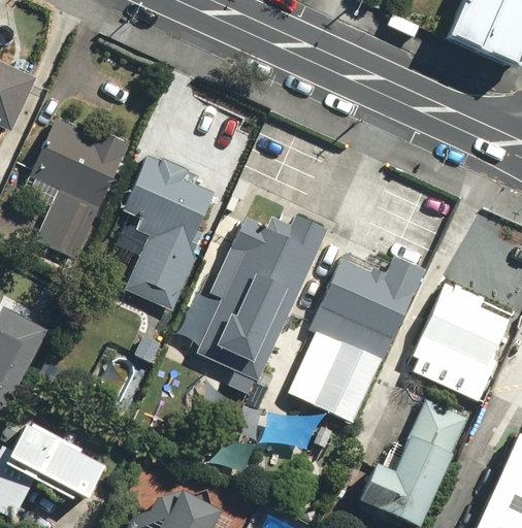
[(521,0),(467,0),(448,41),(517,74),(521,65),(521,0)]
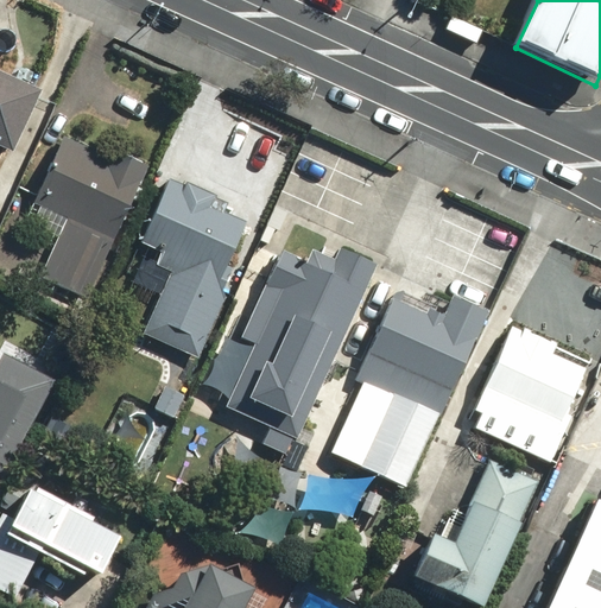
[(0,146),(19,156),(48,95),(0,73),(0,146)]
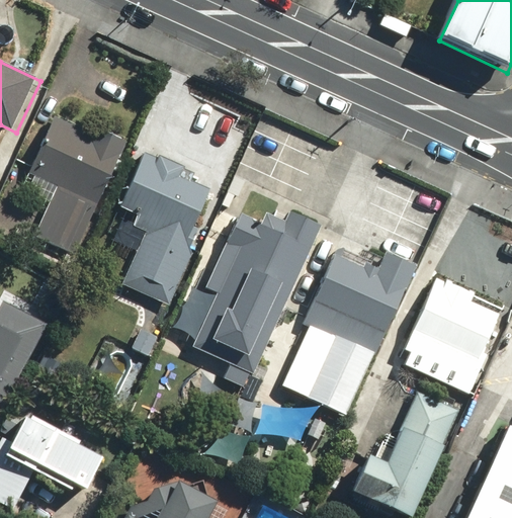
[(96,137),(54,116),(28,172),(58,186),(34,237),(75,255),(128,142),(99,130),(96,137)]
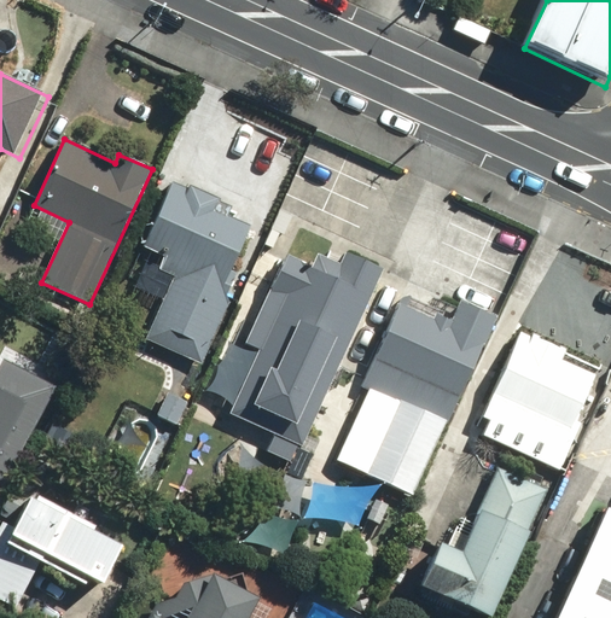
[(186,191),(169,184),(143,245),(166,255),(159,269),(175,277),(147,339),(202,362),(239,277),(230,272),(249,227),(214,213),(220,199),(188,186),(186,191)]
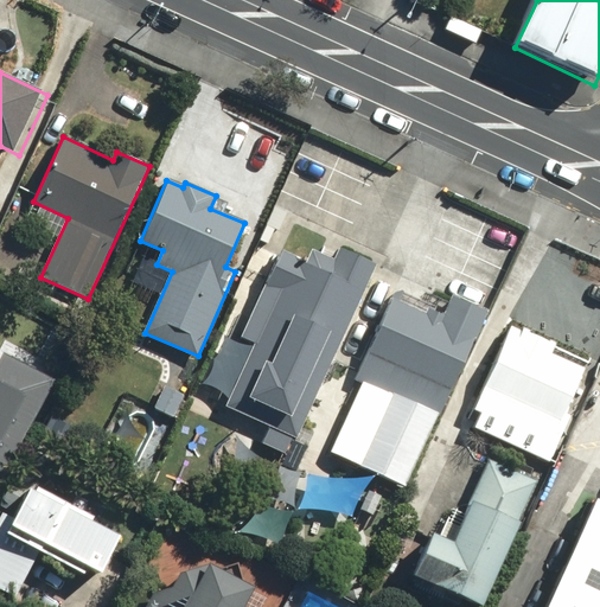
[(319,268),(281,250),(265,285),(279,291),(270,308),(275,311),(266,332),(279,339),(244,410),(291,432),(316,378),(319,379),(374,266),(363,260),(371,243),(338,228),(319,268)]
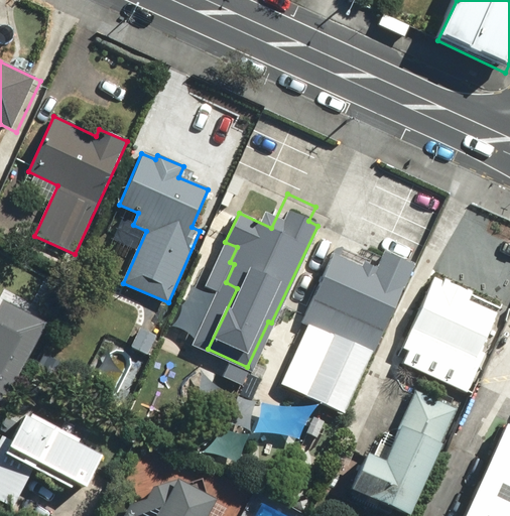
[(334,255),(301,325),(332,338),(305,396),(345,413),(412,264),(383,251),(376,268),(364,263),(363,268),(334,255)]
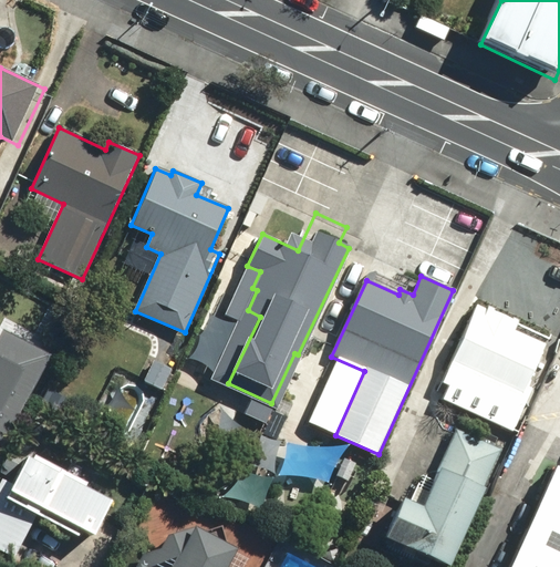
[(521,325),(475,305),(449,366),(465,372),(450,406),(514,432),(532,385),(529,383),(546,343),(518,332),(521,325)]
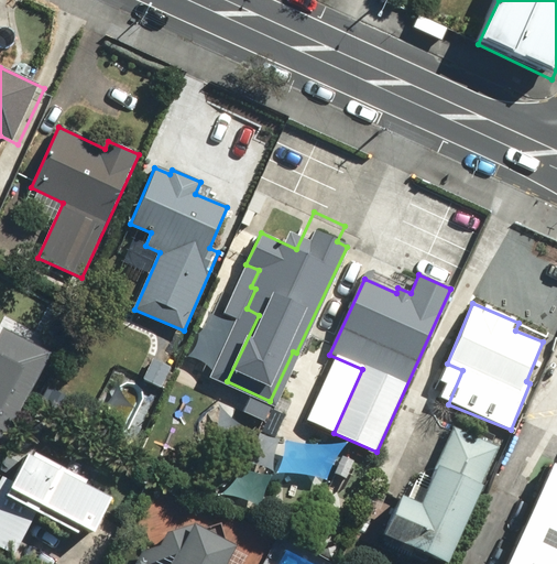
[(0,457),(54,353),(7,327),(0,339),(0,457)]
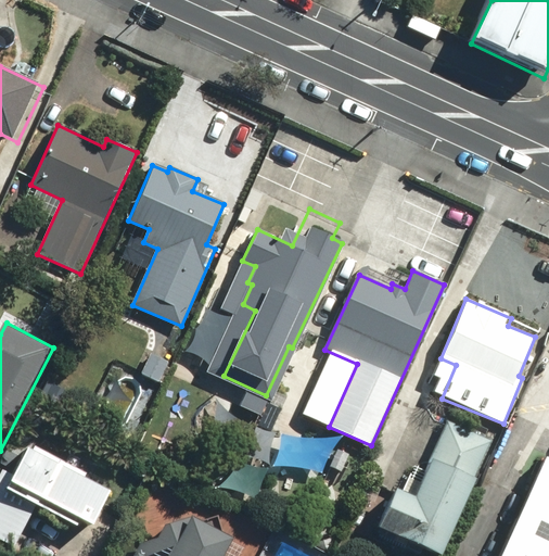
[(418,497),(397,488),(380,527),(445,555),(480,479),(475,477),(492,441),(447,420),(421,479),(425,481),(418,497)]
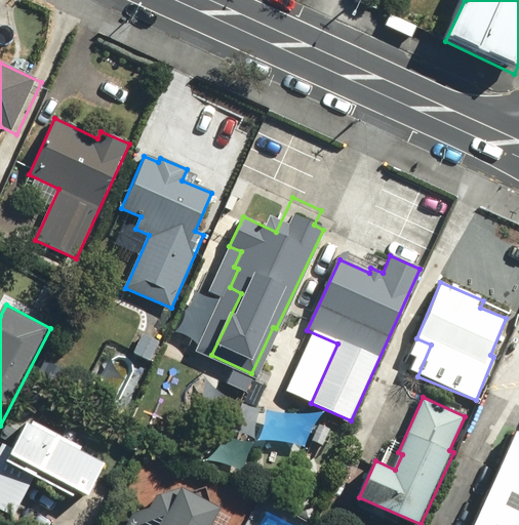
[(16,449),(5,442),(0,451),(0,509),(15,517),(41,469),(92,495),(109,463),(31,422),(16,449)]
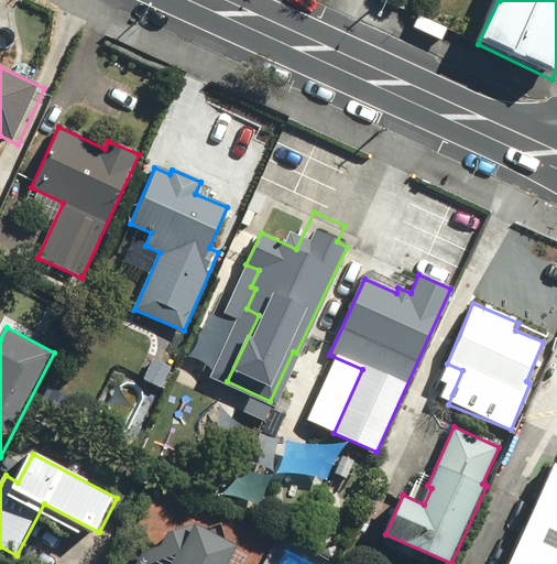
[(556,464),(554,463),(509,563),(556,563),(556,464)]
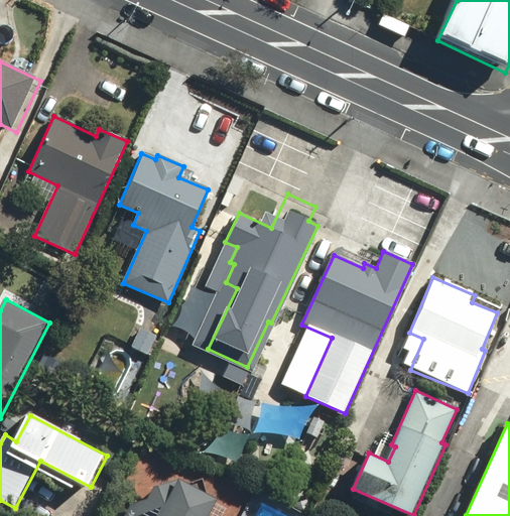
[(180,480),(155,488),(150,499),(135,502),(127,515),(211,515),(220,500),(180,480)]
